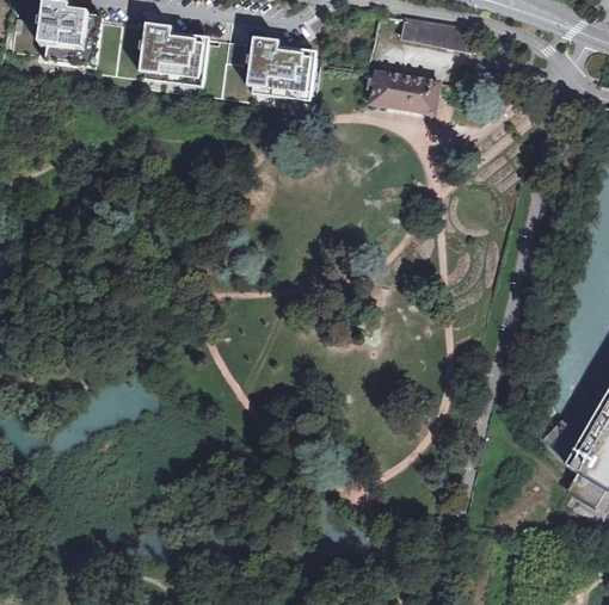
[(71,5),(47,1),(44,19),(47,23),(43,25),(41,43),(48,44),(47,53),(60,54),(59,60),(78,62),(78,56),(94,57),(98,19),(88,18),(88,11),(71,10),(71,5)]
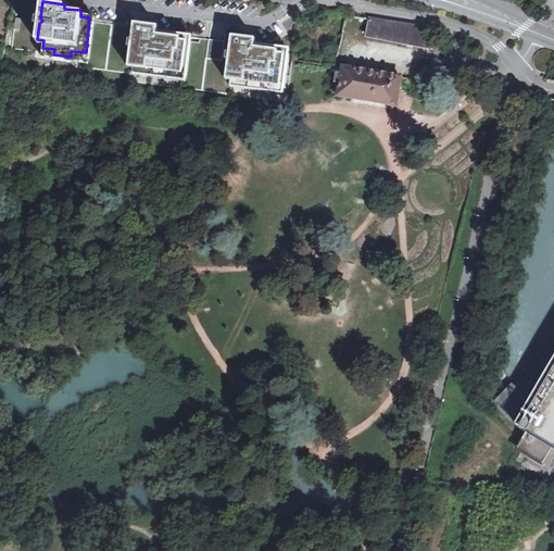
[(432,23),(368,13),(365,34),(429,44),(432,23)]
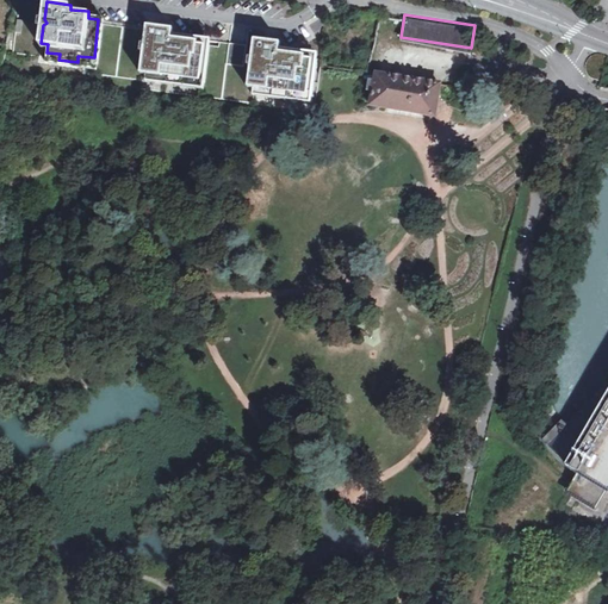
[(138,69),(198,79),(204,43),(196,42),(197,35),(171,31),(172,25),(147,22),(143,41),(147,44),(142,48),(138,69)]
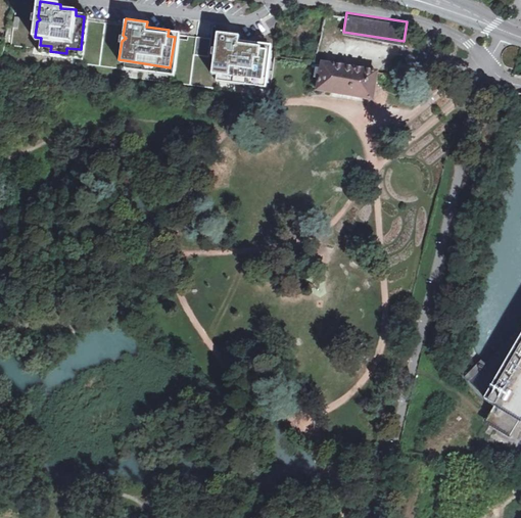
[(212,72),(264,78),(267,47),(259,46),(261,40),(239,38),(239,33),(218,31),(216,47),(218,50),(215,52),(212,72)]
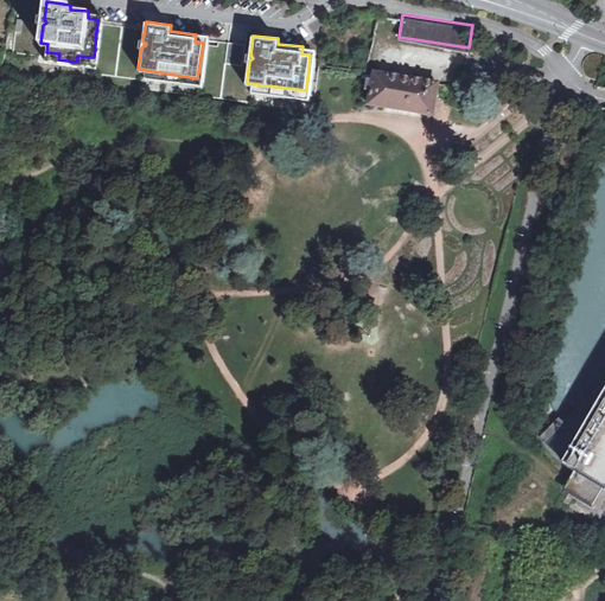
[(244,40),(228,38),(225,55),(242,57),(244,40)]
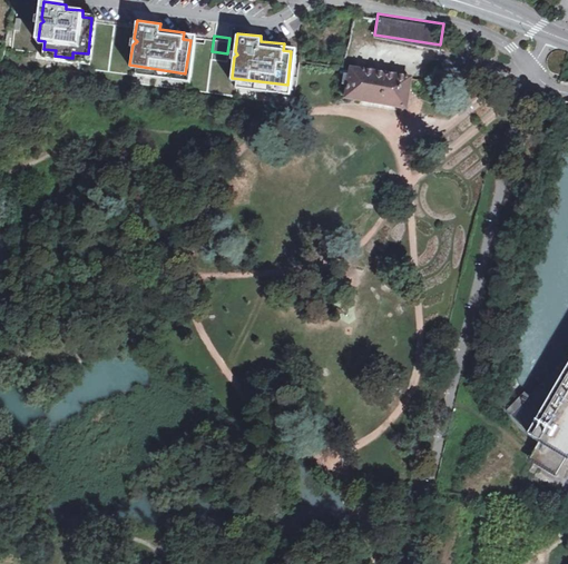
[(350,71),(348,82),(345,94),(405,104),(410,73),(351,65),(350,71)]
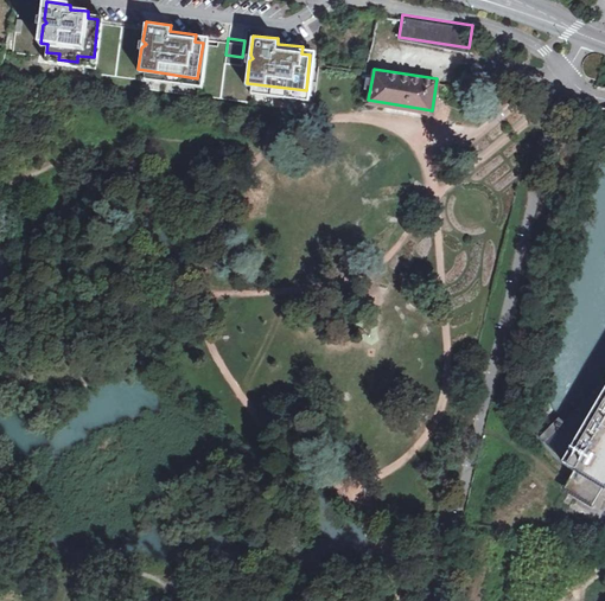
[(604,384),(561,458),(574,466),(564,484),(591,500),(603,483),(604,484),(604,384)]
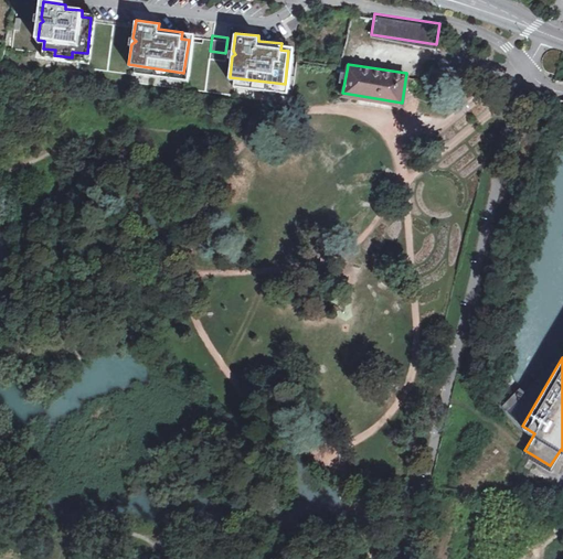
[(551,495),(556,486),(521,466),(516,476),(546,495),(550,497),(551,495)]
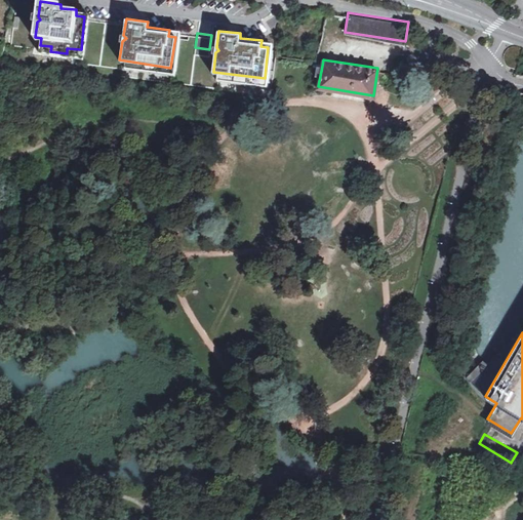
All buildings are outlined.
